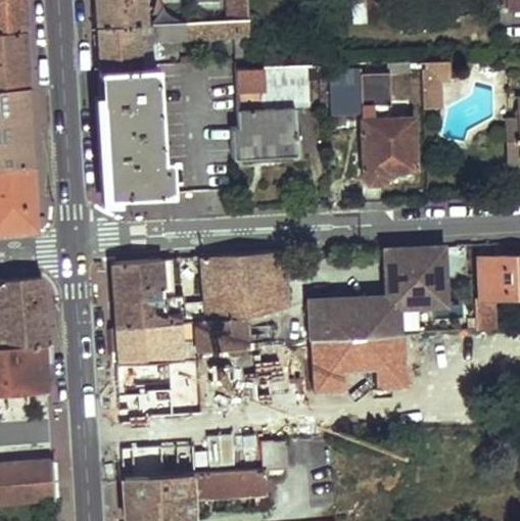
[(0,0),(0,31),(26,29),(25,5),(24,0),(0,0)]
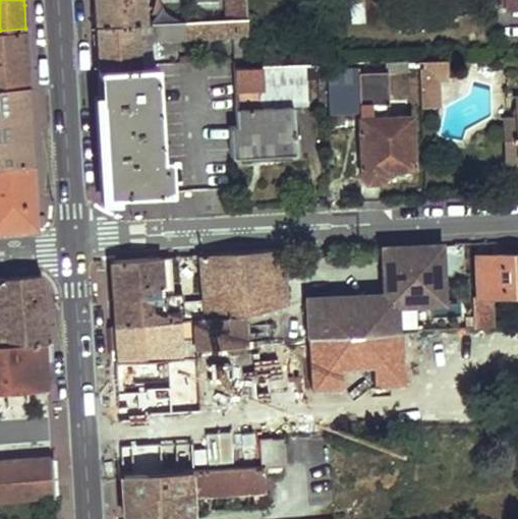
[(149,24),(148,0),(96,0),(97,4),(98,26),(149,24)]
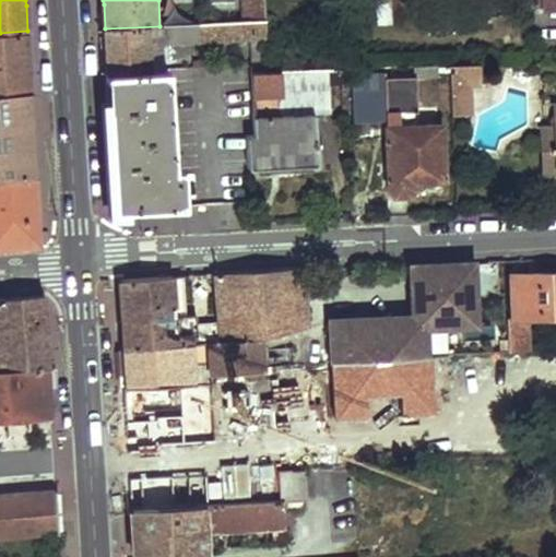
[(268,23),(265,0),(240,0),(241,24),(268,23)]
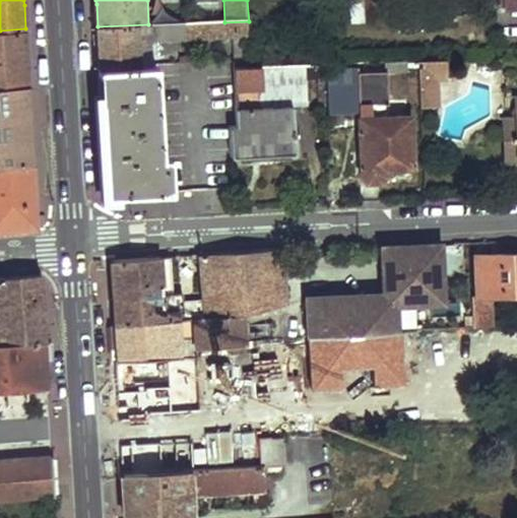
[(251,69),(249,21),(224,22),(148,24),(98,26),(99,48),(100,69),(141,67),(140,43),(234,40),(235,64),(235,70),(251,69)]
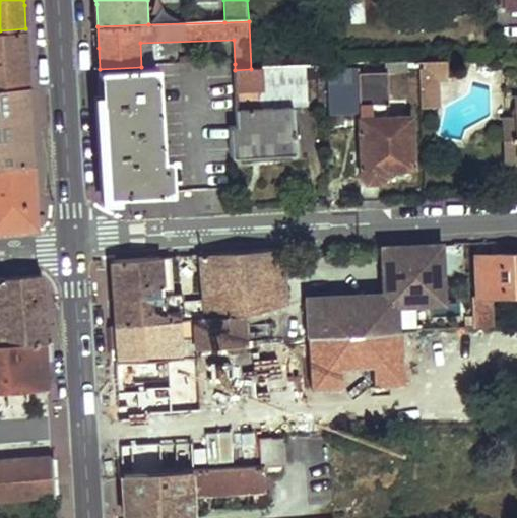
[(0,88),(28,86),(27,57),(25,28),(0,30),(0,88)]
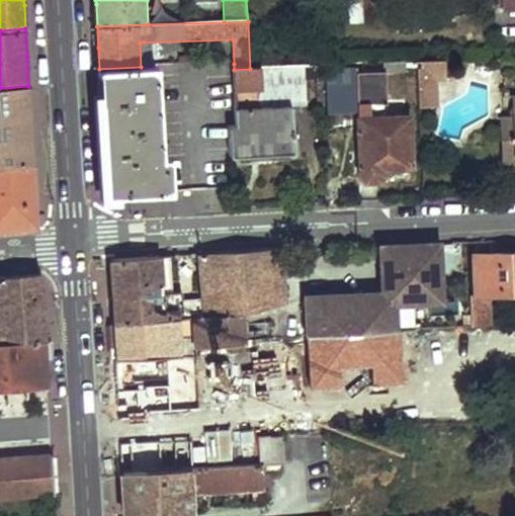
[(444,83),(444,61),(416,62),(418,91),(436,90),(435,85),(444,83)]
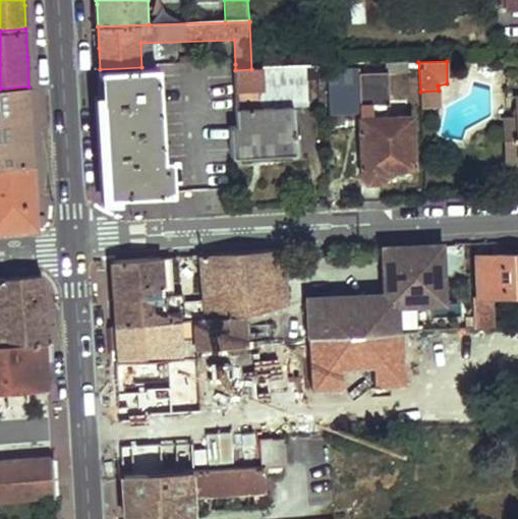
[(321,76),(321,66),(314,66),(301,67),(251,69),(235,70),(237,126),(230,127),(231,157),(297,154),(295,105),(308,105),(308,77),(321,76)]
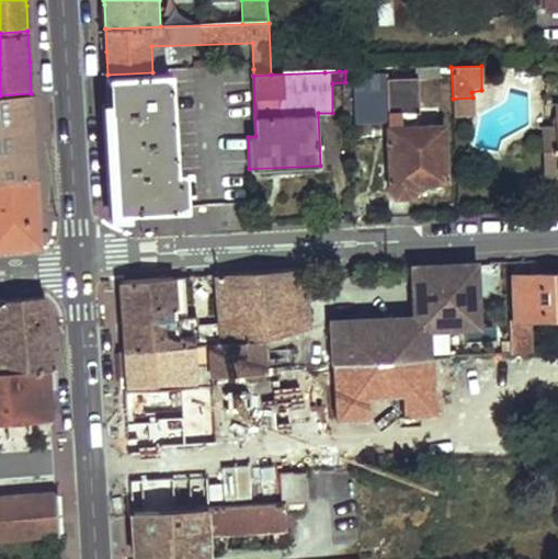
[(446,187),(443,126),(403,127),(402,112),(420,112),(418,76),(387,78),(387,71),(352,73),(354,104),(387,103),(390,189),(397,196),(411,195),(416,189),(446,187)]
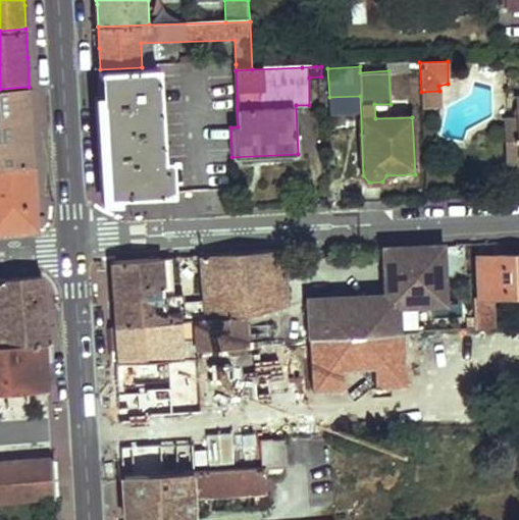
[(165,157),(159,67),(142,67),(100,69),(104,128),(108,196),(174,194),(172,157),(165,157)]
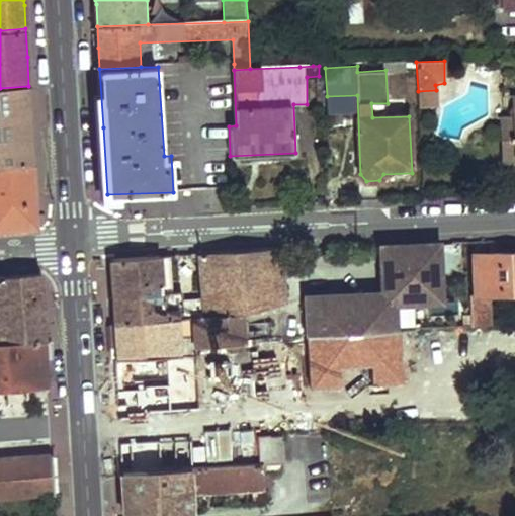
[(0,164),(33,162),(31,126),(28,86),(0,88),(0,164)]
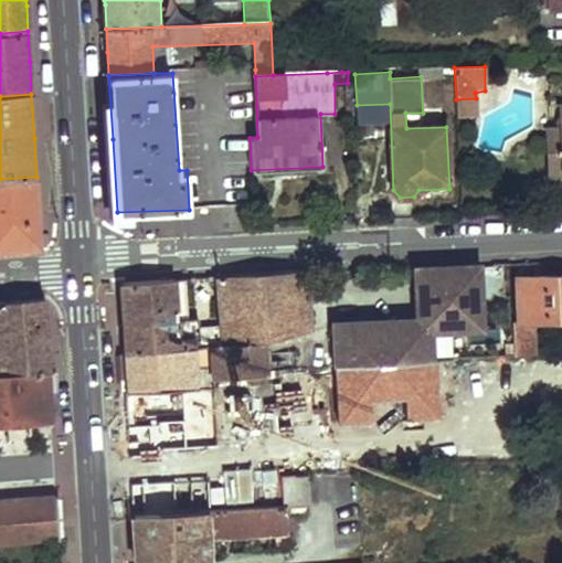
[(476,117),(476,98),(456,99),(457,117),(476,117)]
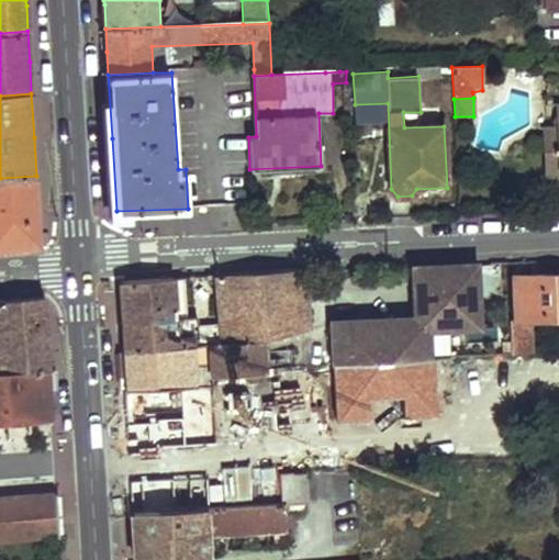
[(558,104),(549,105),(550,115),(558,115),(558,104)]
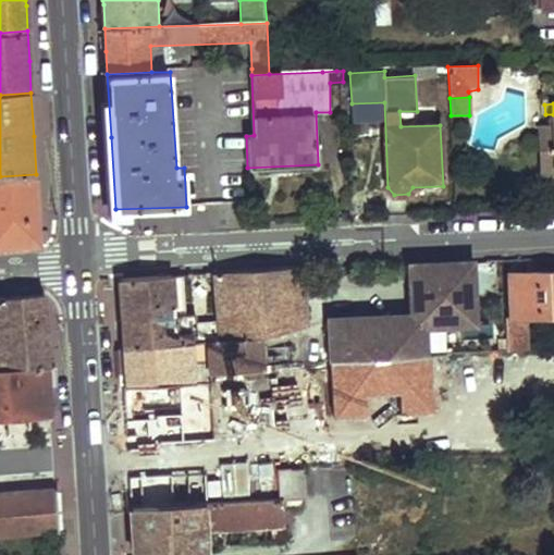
[(553,114),(545,114),(546,126),(537,127),(539,152),(552,151),(553,167),(553,114)]
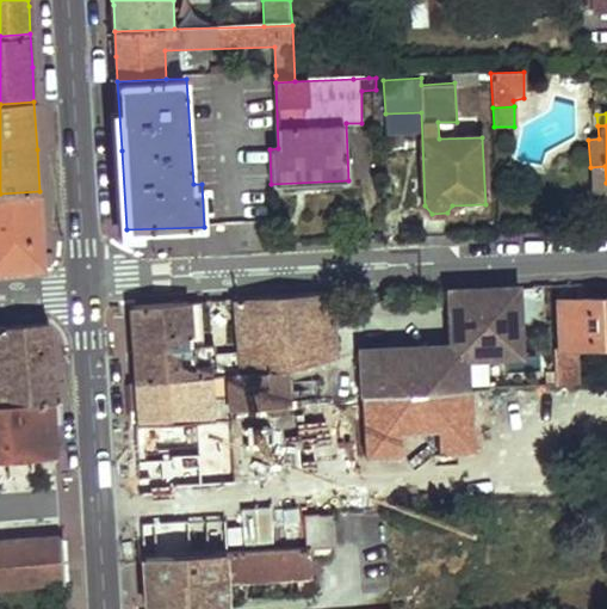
[(606,183),(605,166),(590,167),(592,190),(606,189),(606,183)]
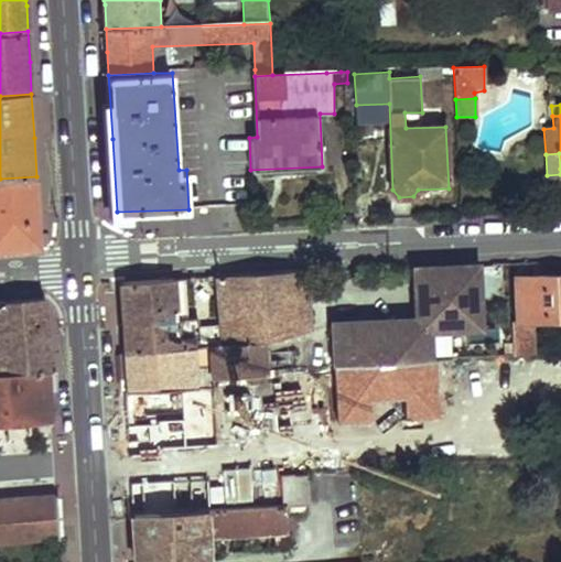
[(0,251),(41,248),(39,211),(36,176),(0,179),(0,251)]
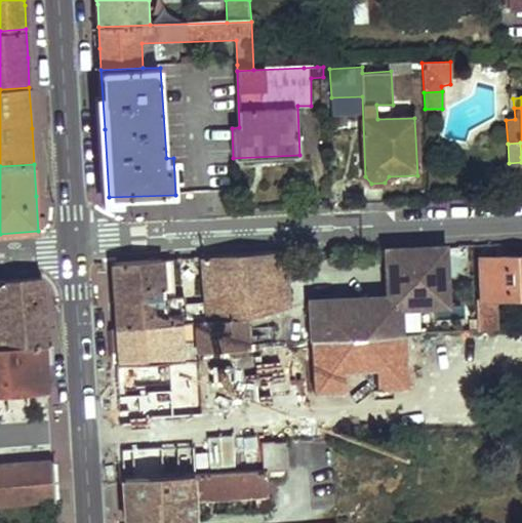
[(447,248),(388,251),(390,302),(408,300),(409,309),(419,309),(418,291),(449,289),(447,248)]
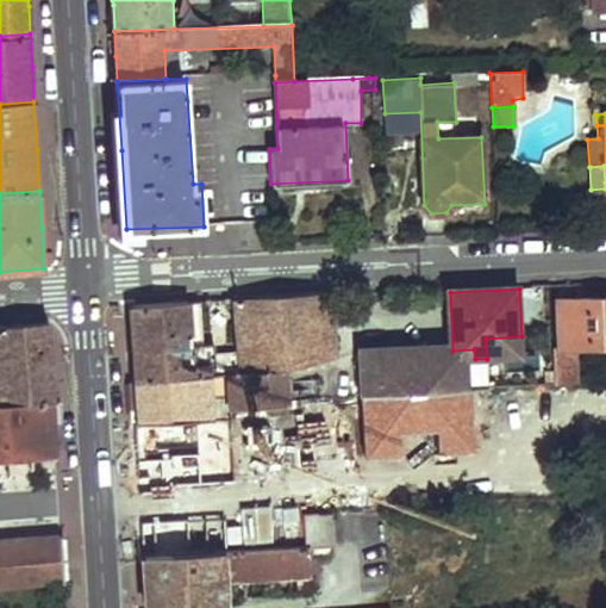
[(202,335),(199,303),(166,305),(132,308),(136,347),(138,385),(210,378),(230,374),(285,373),(337,360),(332,298),(331,292),(235,301),(241,353),(214,357),(214,346),(192,348),(191,336),(202,335)]
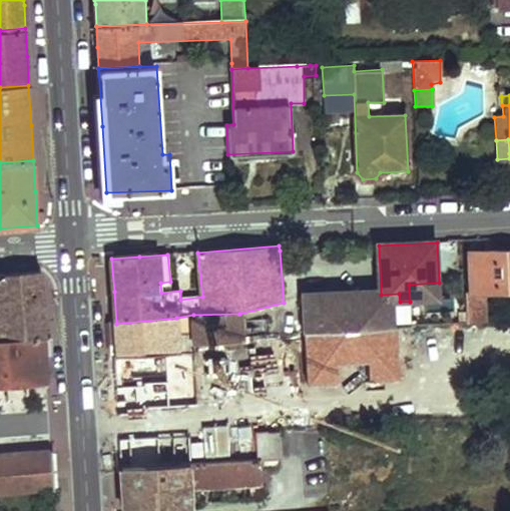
[(509,251),(472,253),(473,293),(467,294),(468,325),(488,324),(486,294),(509,291),(509,251)]
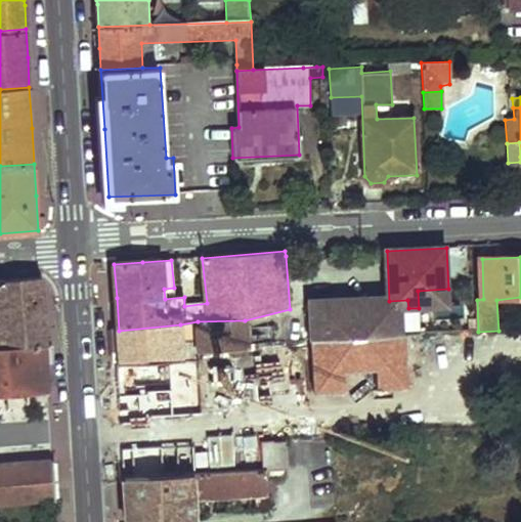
[(0,346),(48,342),(46,311),(43,275),(0,279),(0,346)]
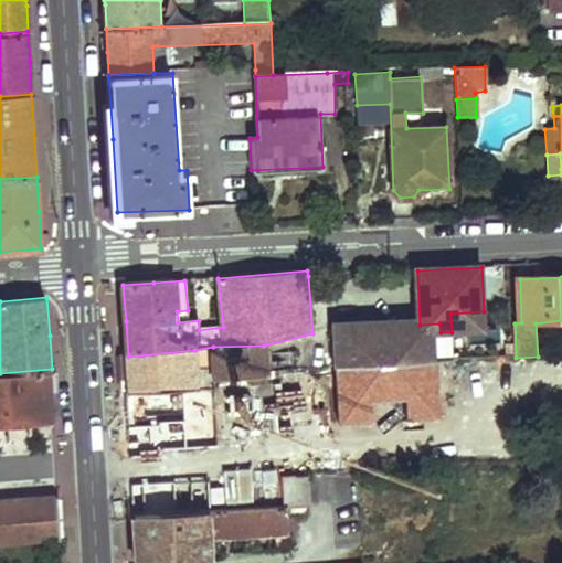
[(484,311),(451,314),(452,332),(470,331),(485,330),(484,311)]
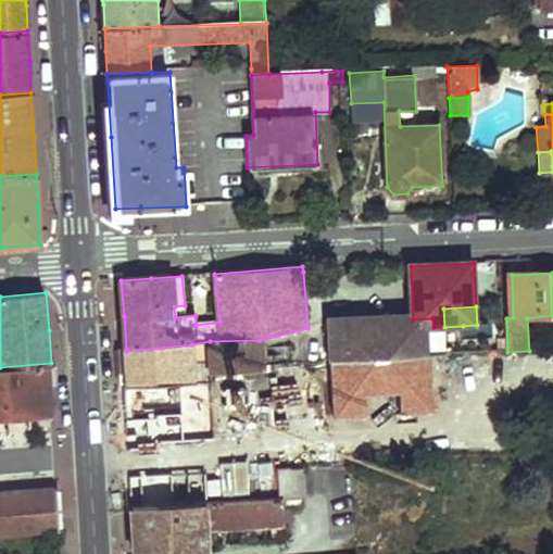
[(413,319),(331,323),(334,363),(429,356),(427,328),(434,327),(432,318),(413,319)]
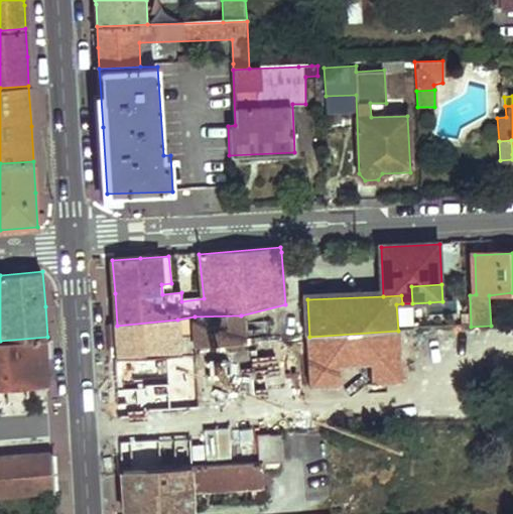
[(402,303),(396,304),(398,331),(404,331),(414,331),(412,303),(402,303)]
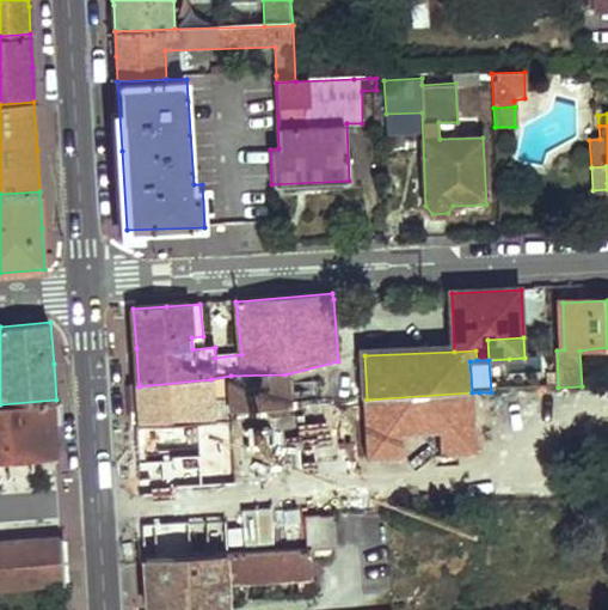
[(231,398),(213,398),(210,379),(139,386),(134,386),(137,426),(233,424),(233,415),(287,410),(287,401),(286,374),(231,376),(231,398)]
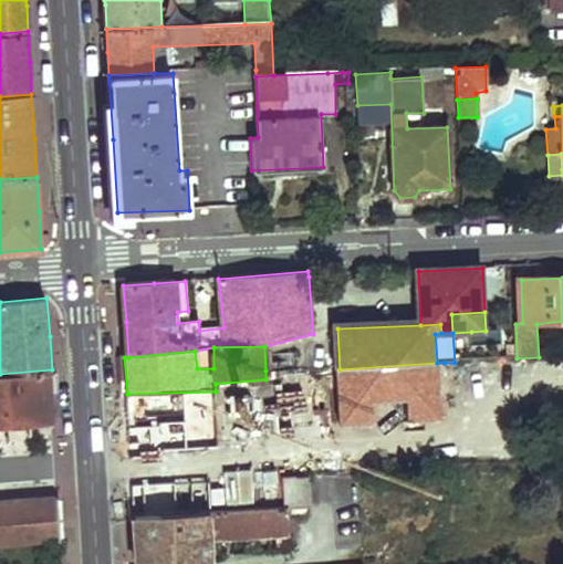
[(455,363),(444,363),(446,393),(465,393),(462,362),(455,363)]
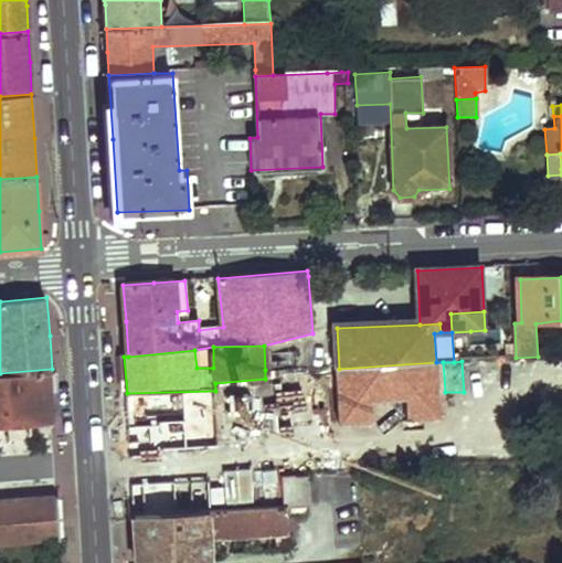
[(339,369),(296,371),(298,405),(350,403),(350,406),(363,407),(363,411),(446,405),(445,392),(443,362),(436,362),(339,369)]
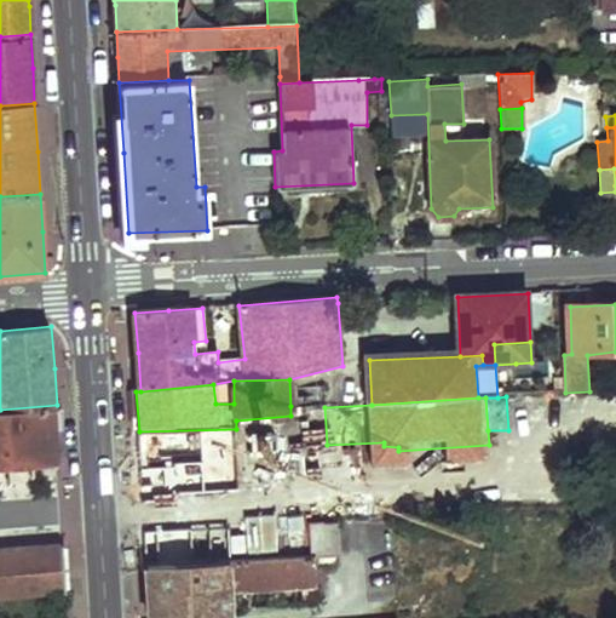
[(0,467),(61,462),(59,434),(57,405),(0,410),(0,467)]
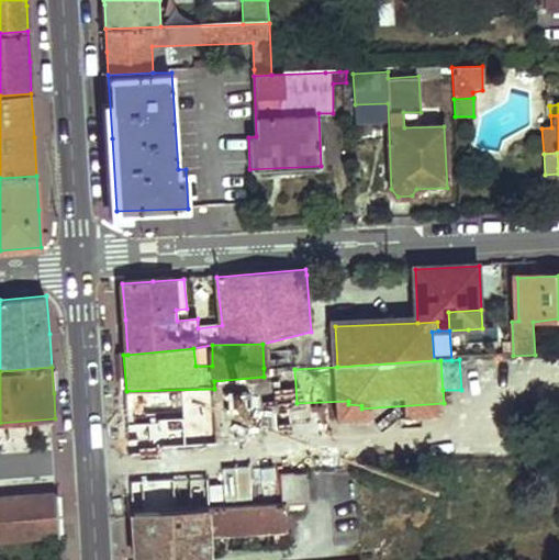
[(339,443),(339,447),(293,450),(295,476),(310,474),(357,472),(356,443),(339,443)]
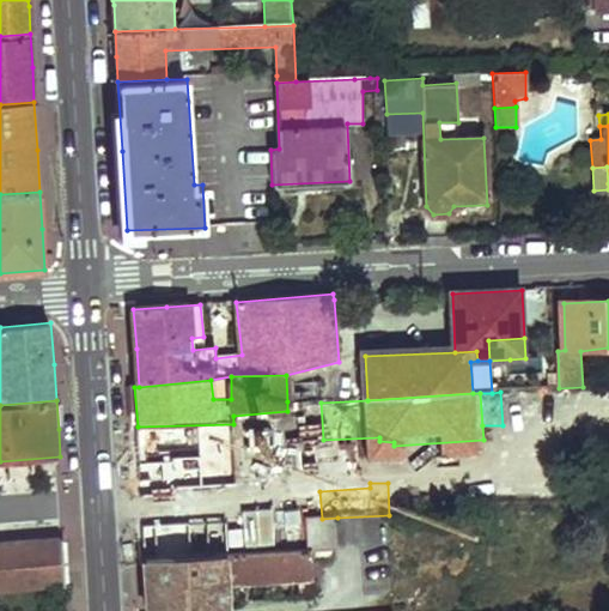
[(315,554),(340,552),(338,518),(322,519),(306,520),(308,554),(315,554)]
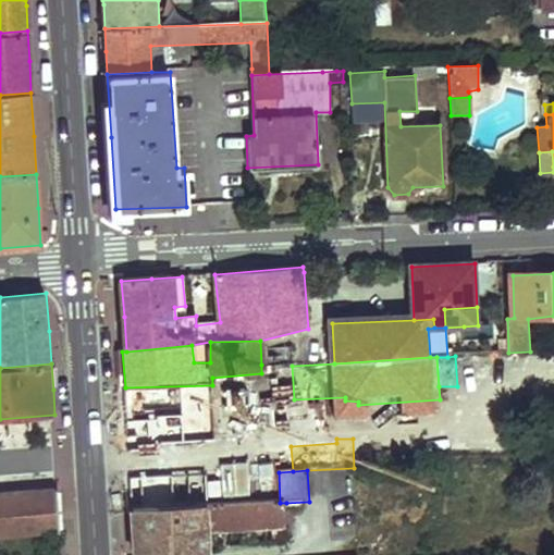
[(195,473),(138,473),(138,508),(195,506),(195,473)]
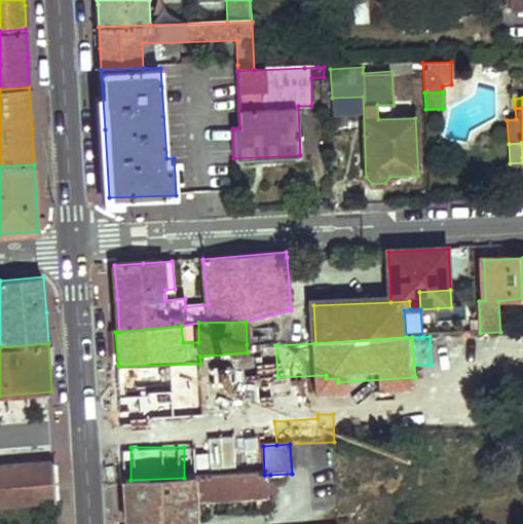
[(0,508),(61,503),(60,484),(58,463),(0,466),(0,508)]
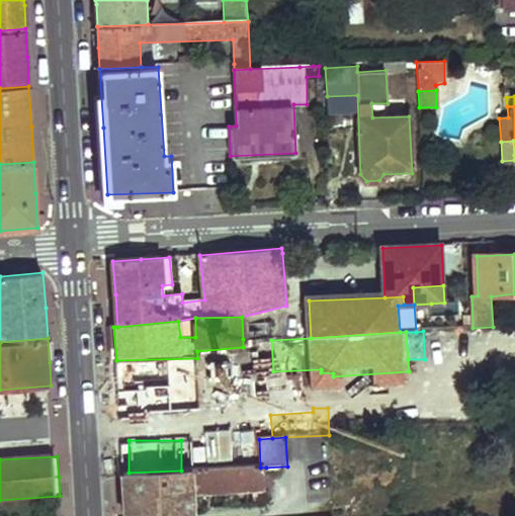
[(191,495),(267,490),(266,467),(260,467),(181,470),(129,473),(123,474),(124,496),(125,515),(191,515),(191,495)]
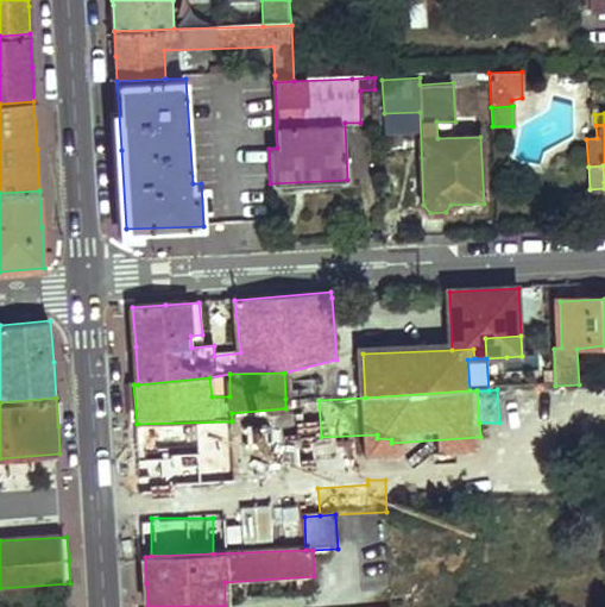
[(333,571),(335,587),(350,586),(348,570),(333,571)]
